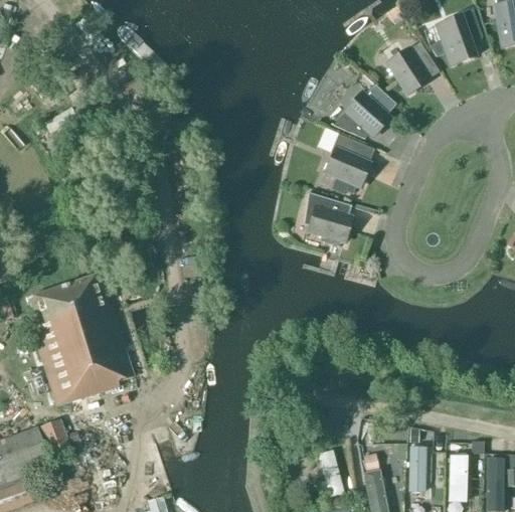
[(494,0),(502,47),(514,44),(514,0),(494,0)]
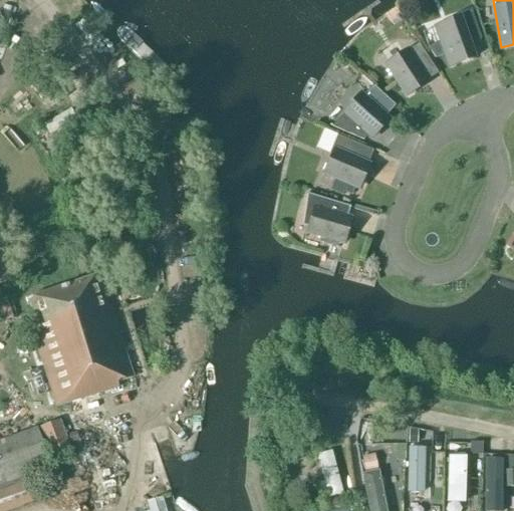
[(450,65),(474,56),(469,41),(480,37),(470,10),(458,14),(460,17),(436,26),(450,65)]
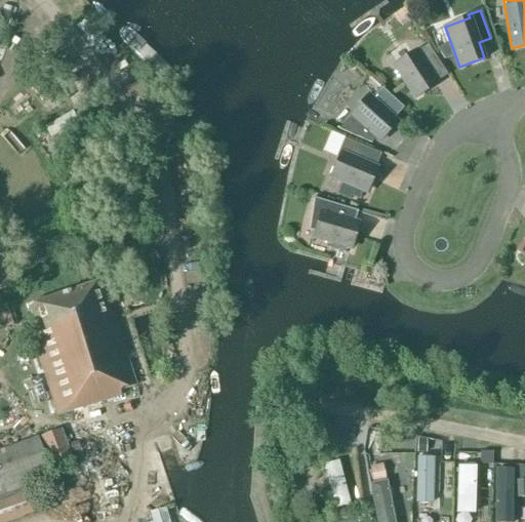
[(440,65),(427,44),(414,52),(414,51),(395,65),(415,95),(435,83),(429,73),(440,65)]
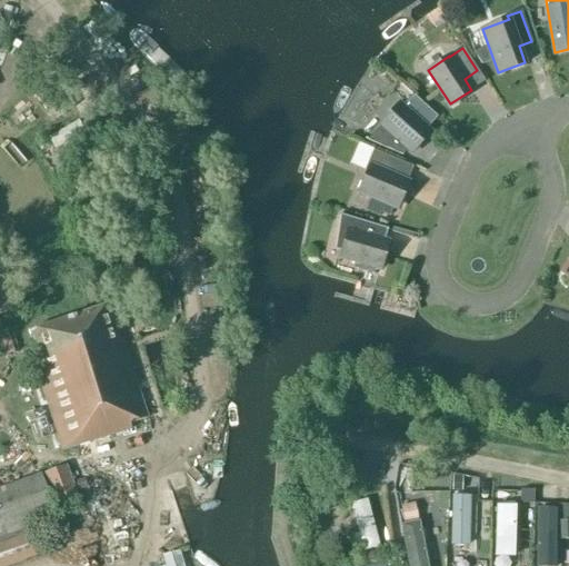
[(435,113),(413,93),(405,102),(399,97),(377,122),(409,152),(431,128),(426,123),(435,113)]
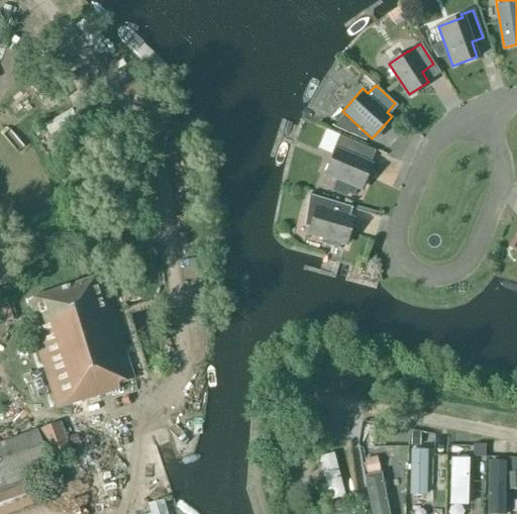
[(47,135),(78,119),(71,106),(40,121),(47,135)]
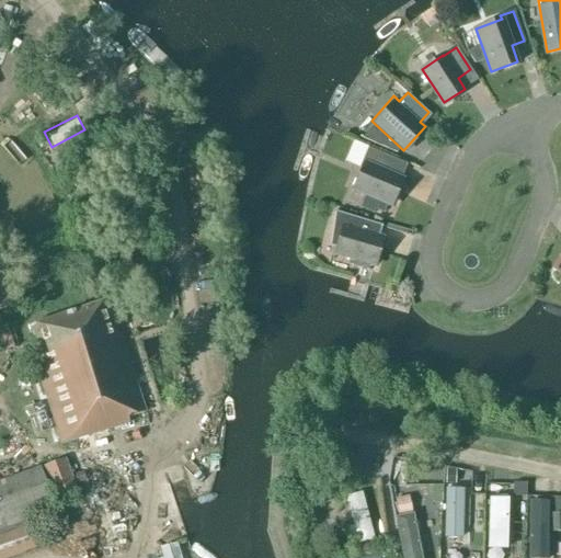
[(390,204),(403,174),(401,173),(405,161),(367,145),(350,188),(364,193),(358,204),(373,211),(374,206),(382,211),(386,202),(390,204)]
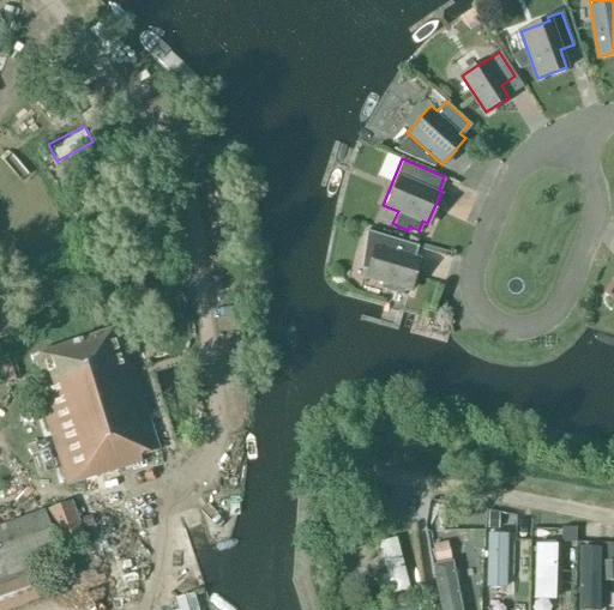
[(403,257),(408,242),(365,230),(360,267),(369,270),(367,275),(389,282),(386,288),(403,293),(404,285),(409,288),(417,261),(403,257)]
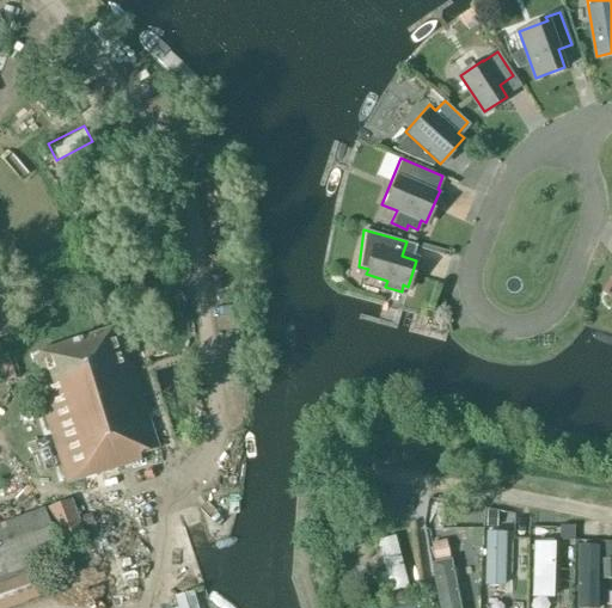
[(126,363),(122,351),(126,350),(117,325),(32,354),(40,378),(43,376),(46,384),(35,387),(67,483),(140,459),(139,454),(158,448),(129,362),(126,363)]
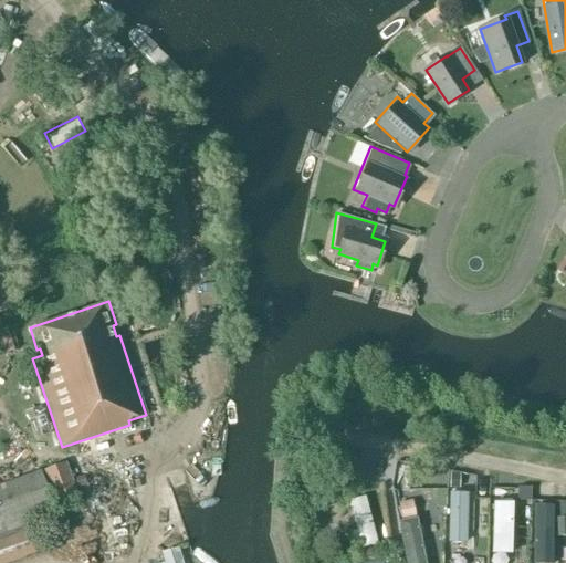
[(0,323),(0,352),(16,348),(8,322),(0,323)]
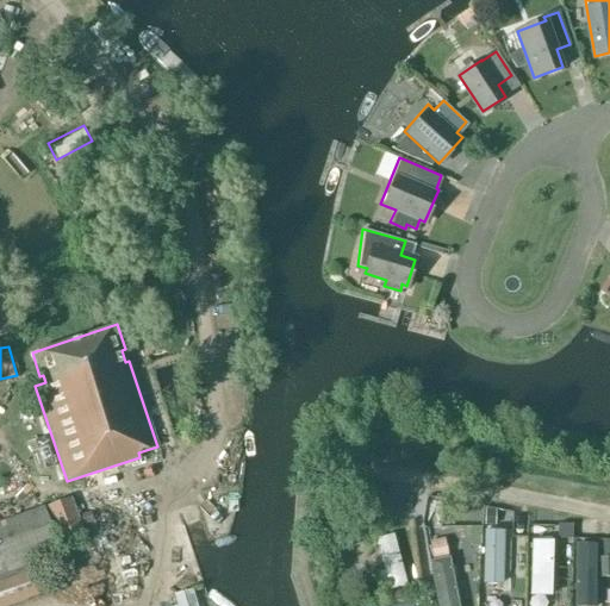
[(0,575),(8,573),(61,551),(58,543),(85,532),(69,497),(0,523),(0,575)]
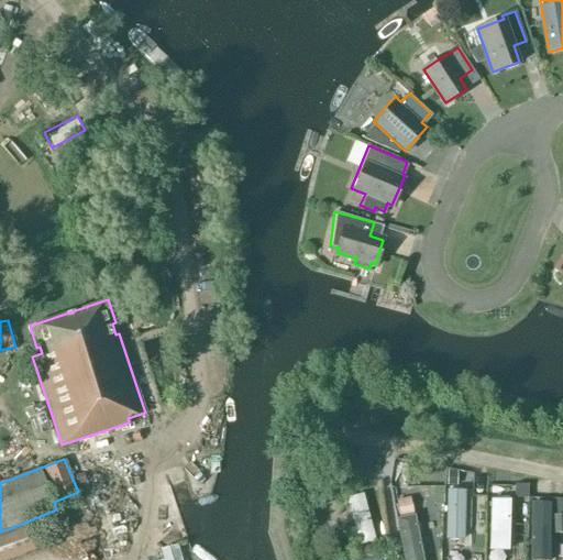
[(448,536),(465,537),(466,485),(449,484),(448,536)]
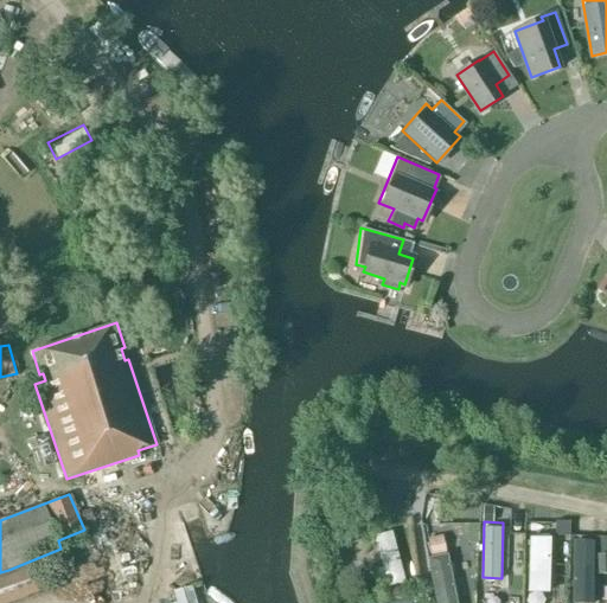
[(376,531),(389,583),(408,578),(395,526),(376,531)]
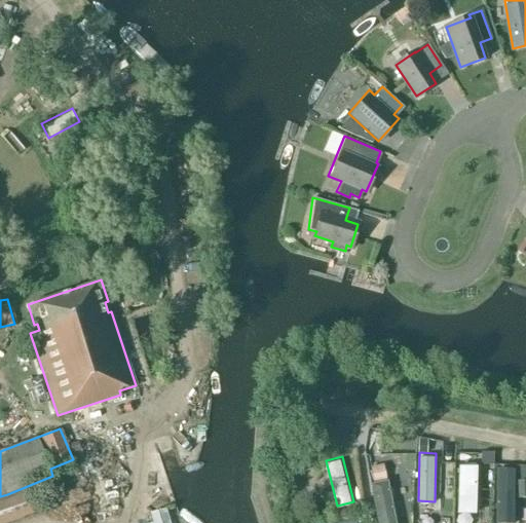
[(399,522),(385,460),(368,463),(380,522),(399,522)]
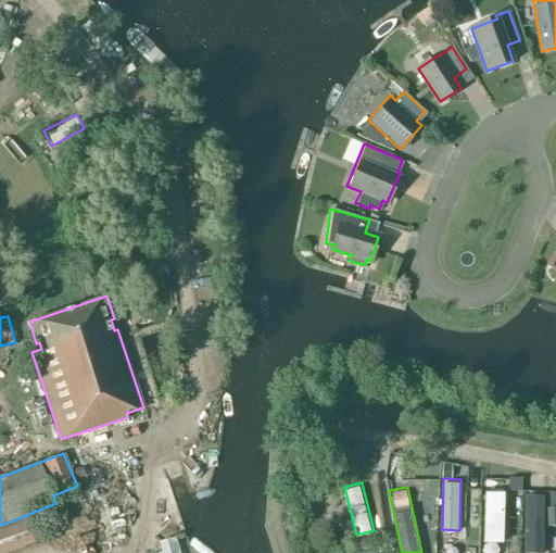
[(555,488),(527,488),(525,551),(547,551),(548,522),(555,522),(555,488)]
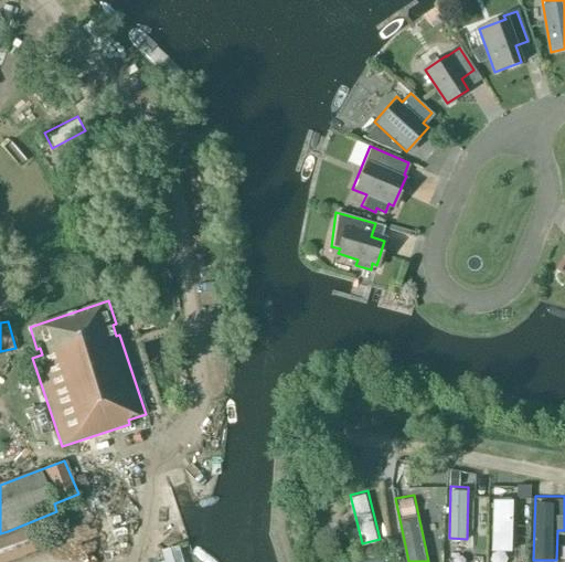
[(512,550),(513,500),(493,500),(493,550),(512,550)]
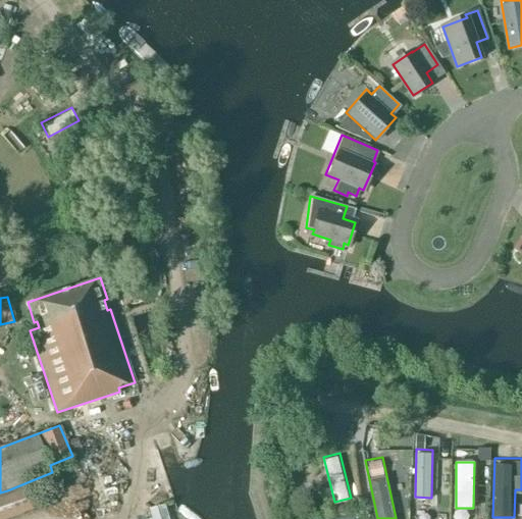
[(0,518),(2,518),(35,508),(27,486),(0,496),(0,518)]
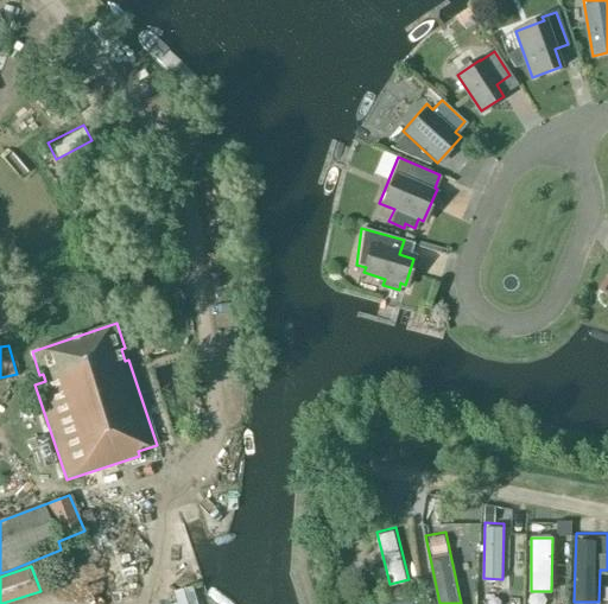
[(173,603),(195,603),(191,589),(171,595),(171,596),(173,603)]
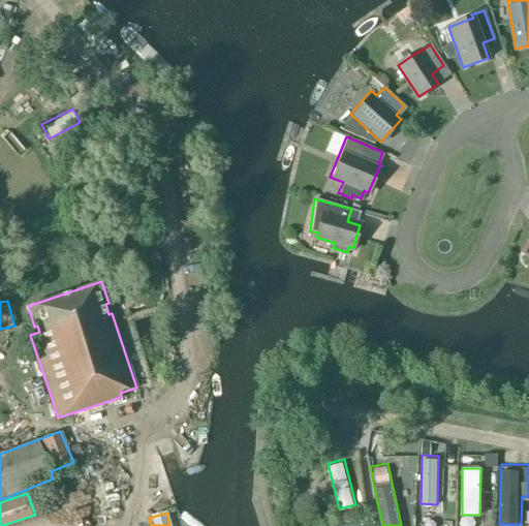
[(361,525),(358,516),(324,525),(361,525)]
